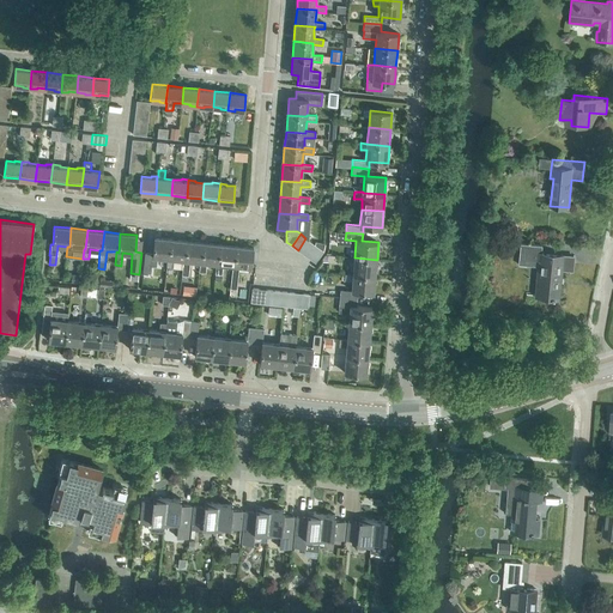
[(169,258),(171,238),(155,237),(153,254),(145,253),(143,272),(151,273),(151,266),(156,266),(157,256),(168,258),(169,258)]
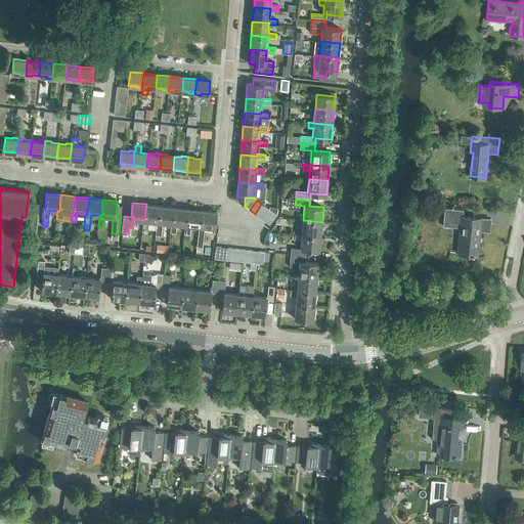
[(159,222),(161,206),(146,204),(144,220),(143,220),(142,228),(147,229),(148,221),(157,222),(159,222)]
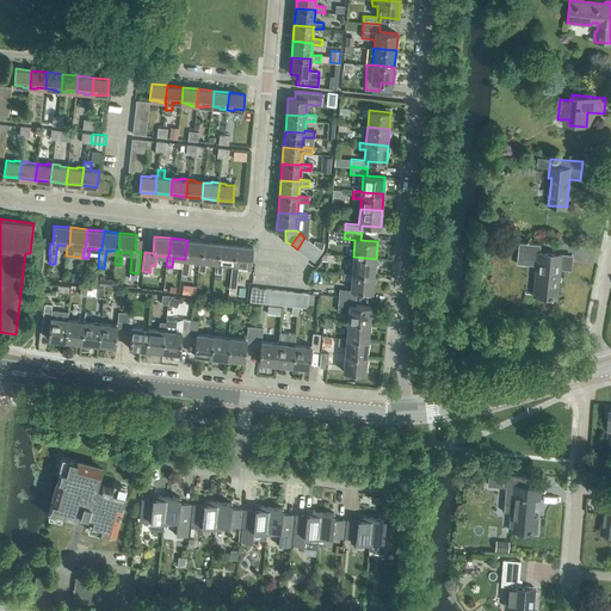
[(302,253),(310,241),(304,238),(297,250),(302,253)]
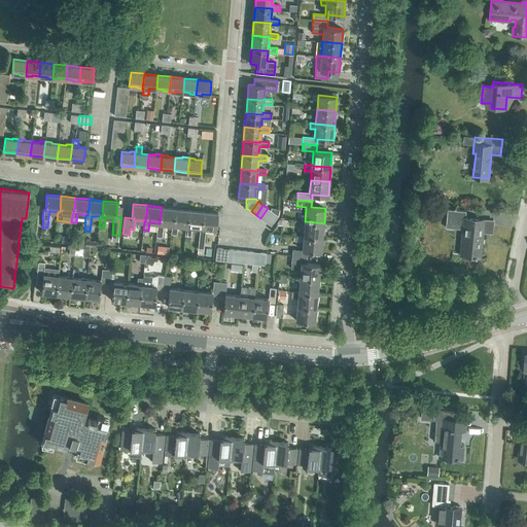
[(174,224),(175,208),(162,207),(160,223),(157,223),(156,236),(162,236),(164,223),(172,224),(174,224)]
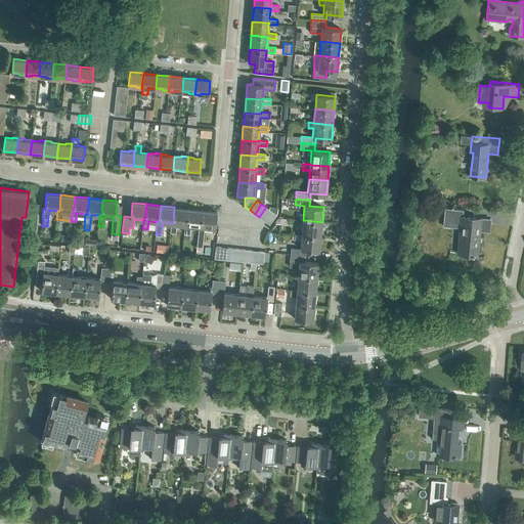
[(186,225),(188,209),(174,207),(173,223),(171,223),(170,231),(175,232),(176,224),(185,225),(186,225)]
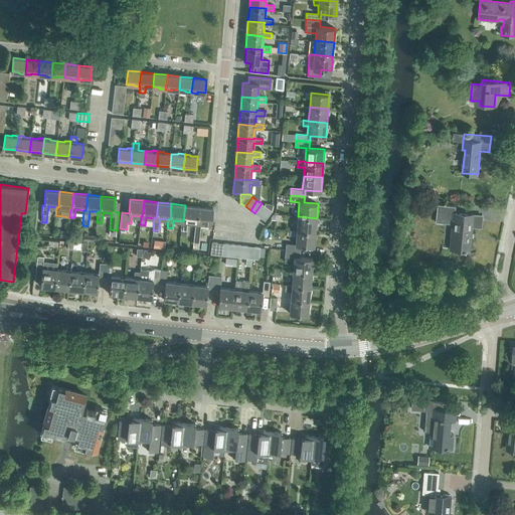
[(260,217),(267,207),(262,203),(254,213),(260,217)]
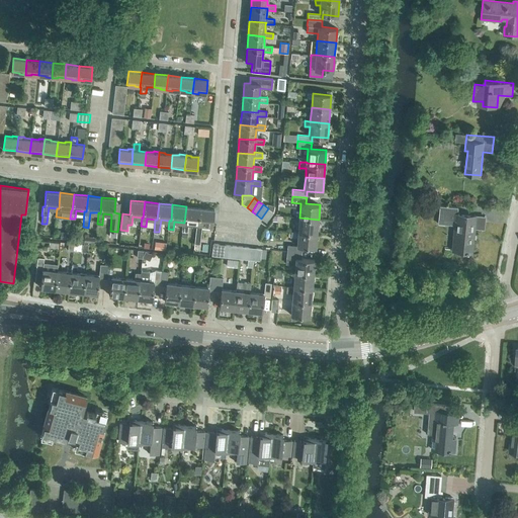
[(458,207),(440,205),(438,224),(455,225),(452,250),(458,251),(465,251),(465,253),(471,253),(472,242),(473,242),(475,232),(473,232),(475,227),(485,228),(484,227),(485,218),(486,218),(475,217),(476,214),(470,214),(470,216),(456,214),(457,208),(458,208),(458,207)]
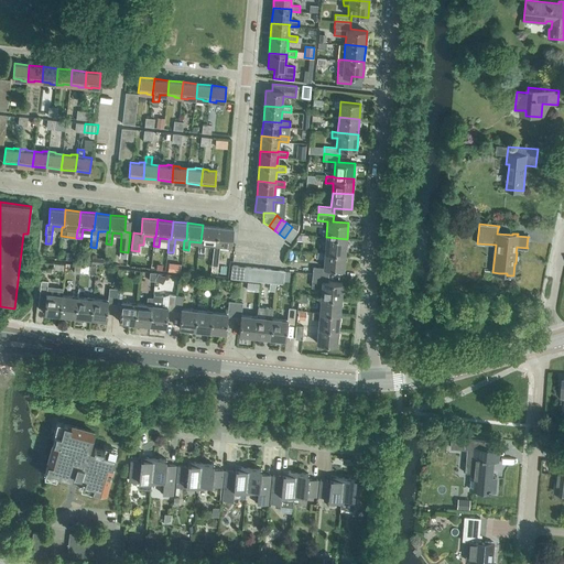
[(216,243),(218,226),(203,225),(201,242),(199,242),(198,251),(204,251),(205,242),(214,243),(216,243)]
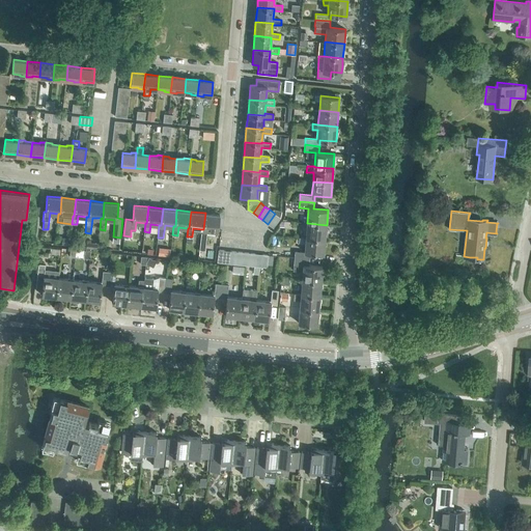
[(205,249),(206,239),(207,230),(218,231),(220,215),(205,213),(203,229),(201,229),(199,249),(205,249)]
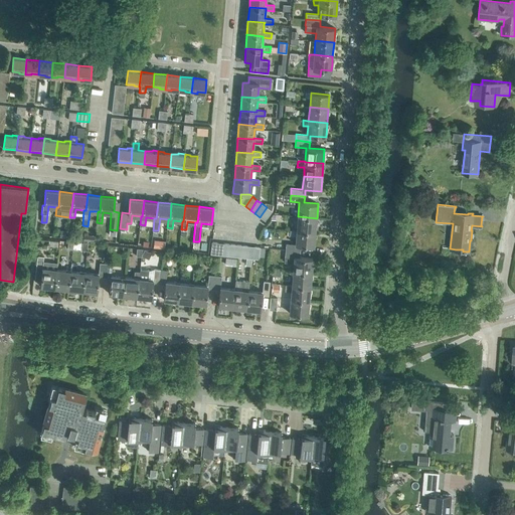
[(272,210),(267,207),(260,217),(265,220),(272,210)]
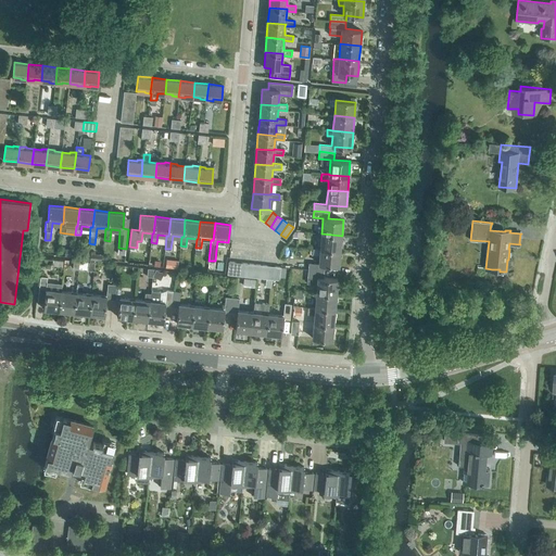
[(340,250),(342,236),(321,234),(320,249),(340,250)]
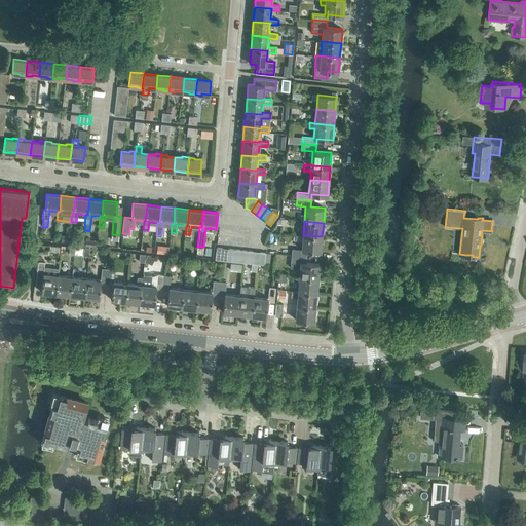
[(321,252),(322,236),(303,235),(302,250),(279,248),(279,254),(292,255),(306,257),(307,250),(321,252)]
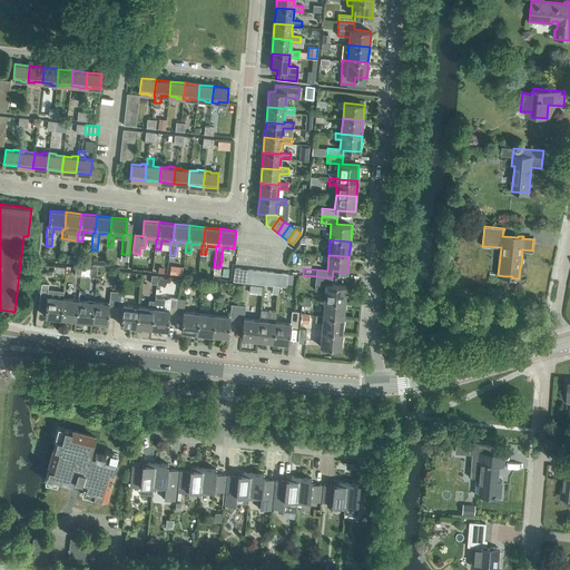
[(169,274),(183,275),(183,267),(170,266),(169,274)]
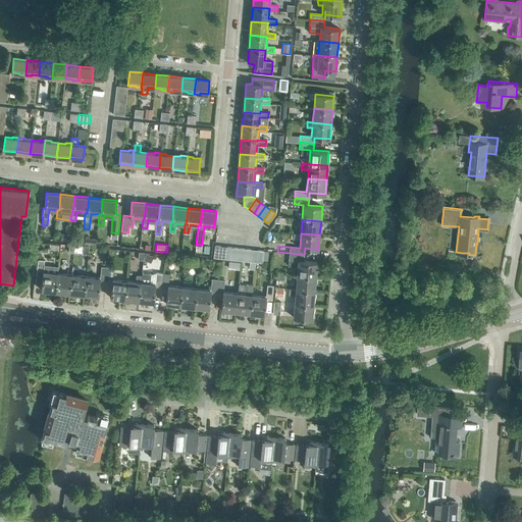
[(304,261),(304,255),(290,253),(289,266),(298,266),(297,274),(316,276),(317,262),(304,261)]
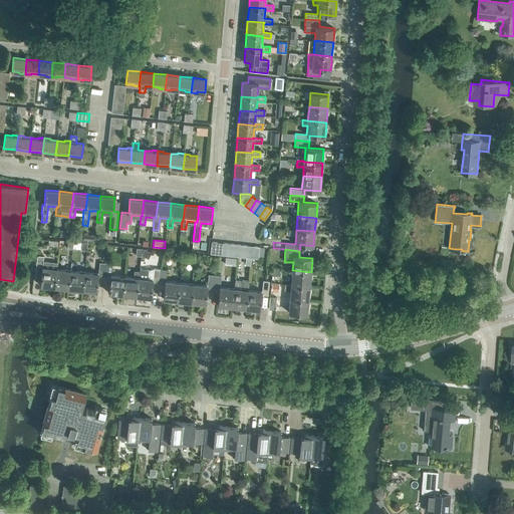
[(54,287),(56,269),(57,264),(43,262),(44,256),(37,255),(36,269),(42,270),(40,285),(54,287)]
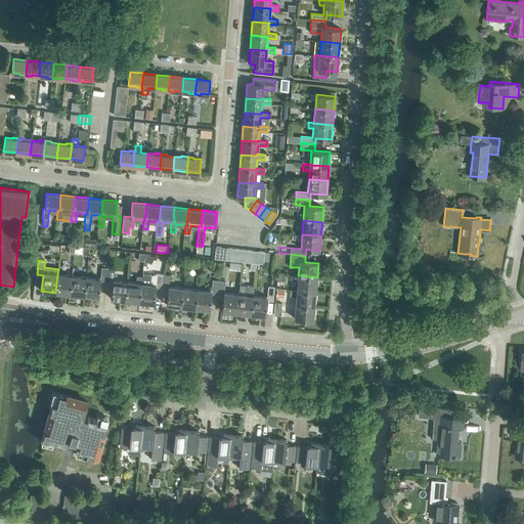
[(100,281),(106,282),(107,268),(101,267),(100,278),(86,277),(84,296),(98,298),(100,281)]
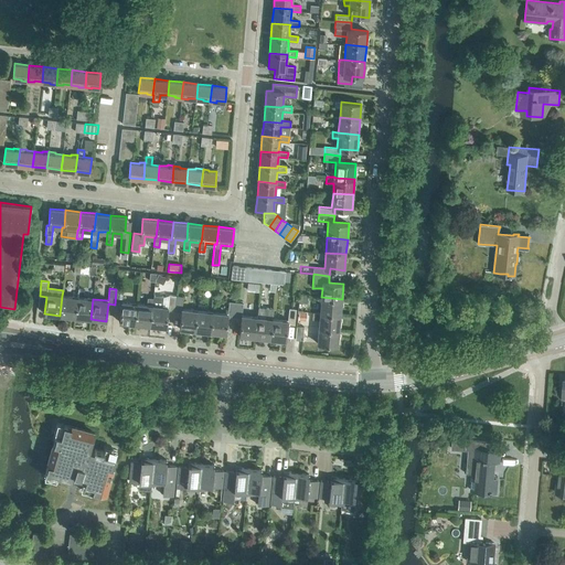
[(135,323),(137,304),(121,302),(124,289),(116,289),(115,305),(121,306),(119,322),(135,323)]
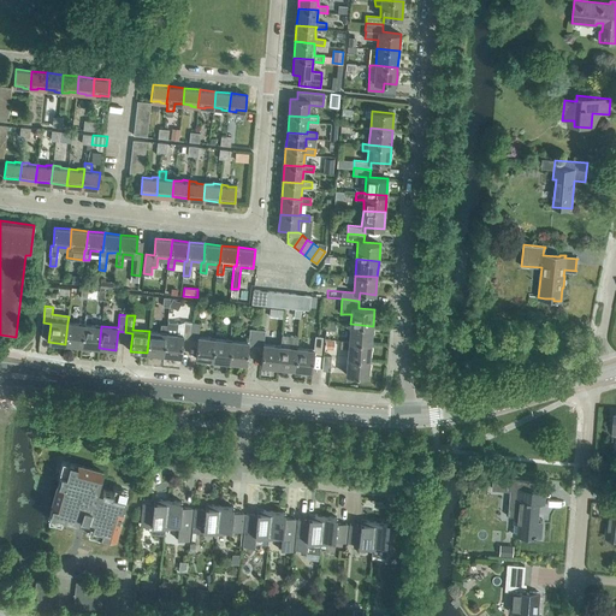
[(183,338),(190,339),(193,323),(184,321),(183,335),(177,335),(178,323),(167,323),(167,325),(166,333),(164,355),(181,357),(183,338)]
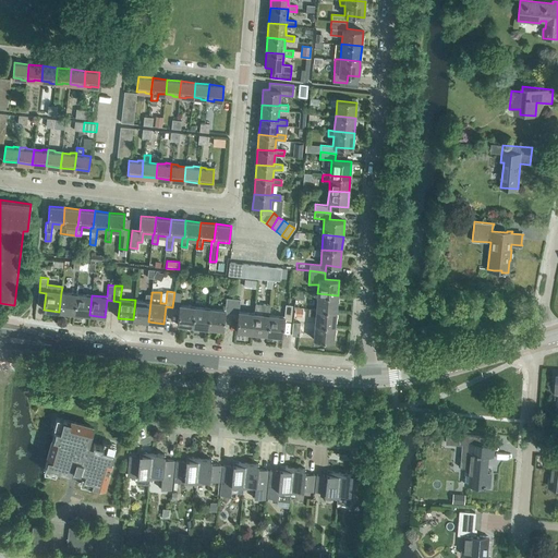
[(74,313),(76,293),(61,292),(59,312),(74,313)]
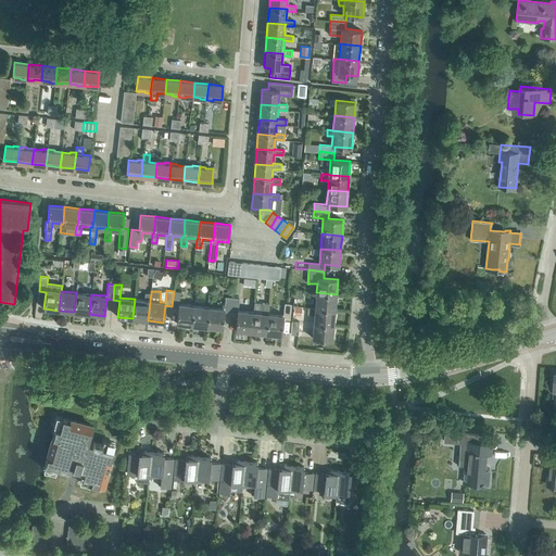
[(192,325),(194,305),(179,304),(180,291),(174,291),(172,306),(178,307),(177,324),(192,325)]
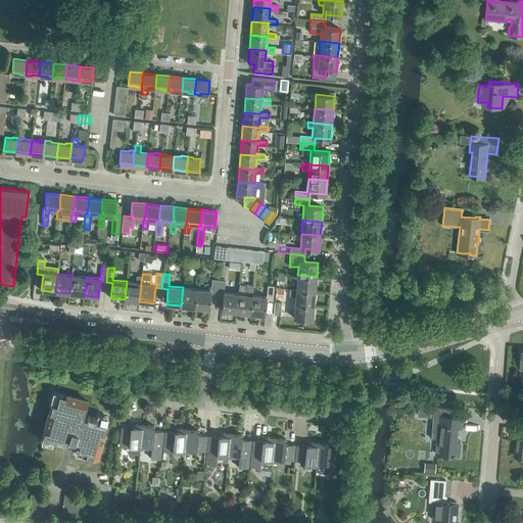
[(84,295),(86,277),(72,275),(69,293),(84,295)]
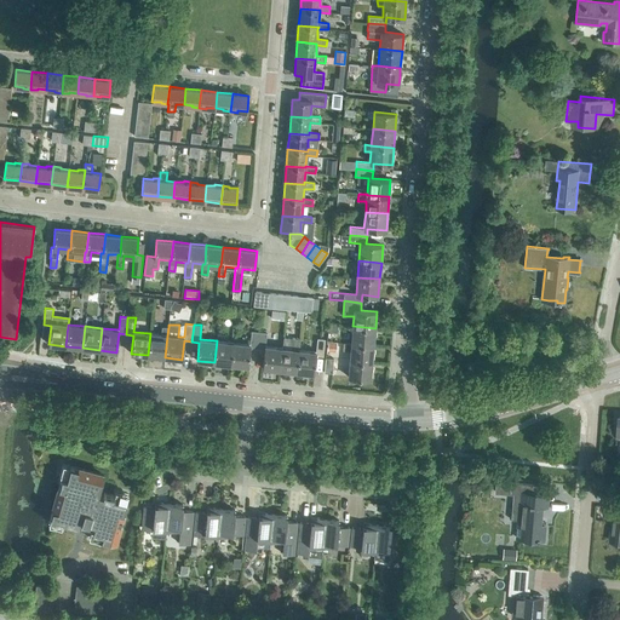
[(167,336),(168,327),(162,326),(161,334),(150,333),(148,355),(165,357),(167,336)]
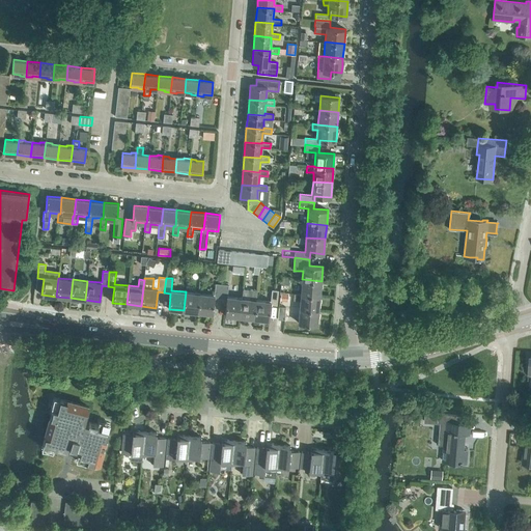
[(320,296),(322,281),(302,279),(301,294),(320,296)]
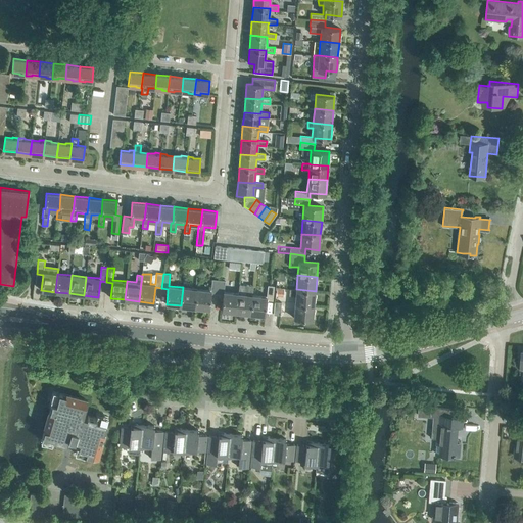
[(210,293),(217,294),(219,280),(212,279),(211,290),(197,289),(195,307),(209,310),(210,293)]
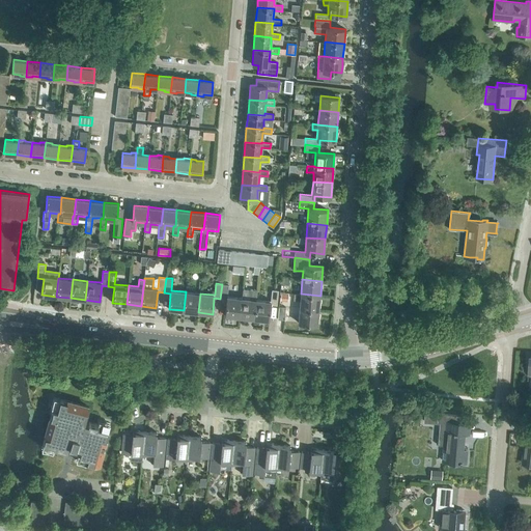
[(240,316),(242,298),(227,297),(228,284),(222,284),(220,299),(226,300),(225,315),(240,316)]
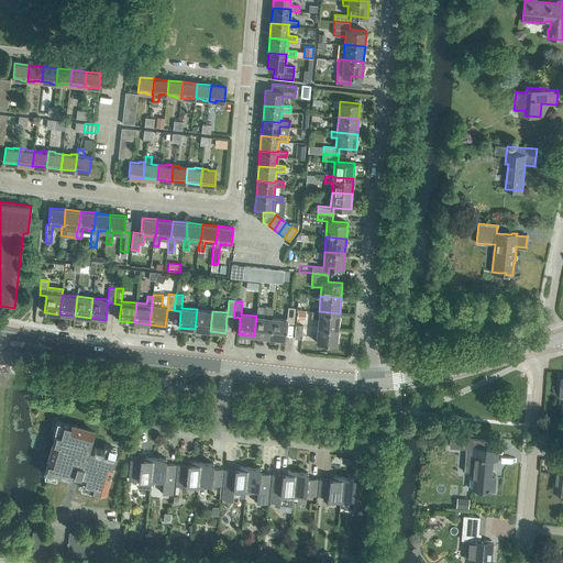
[(272,318),(273,308),(257,307),(256,316),(254,335),(269,338),(272,318)]
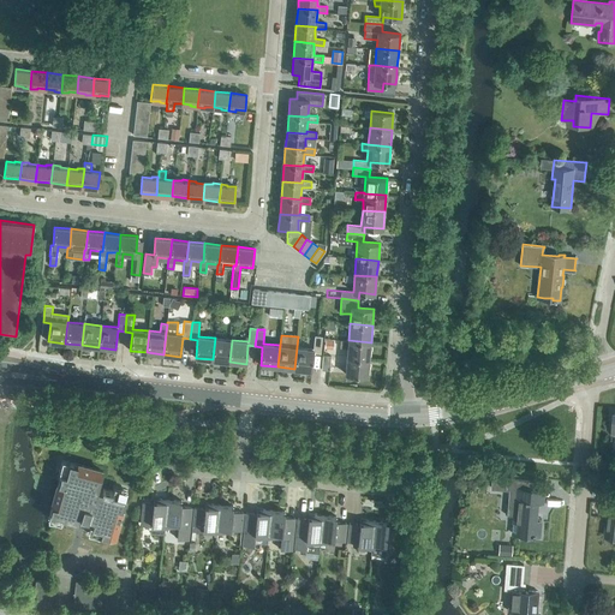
[(314,348),(297,347),(294,369),(311,371),(314,352),(321,353),(322,336),(315,335),(314,348)]
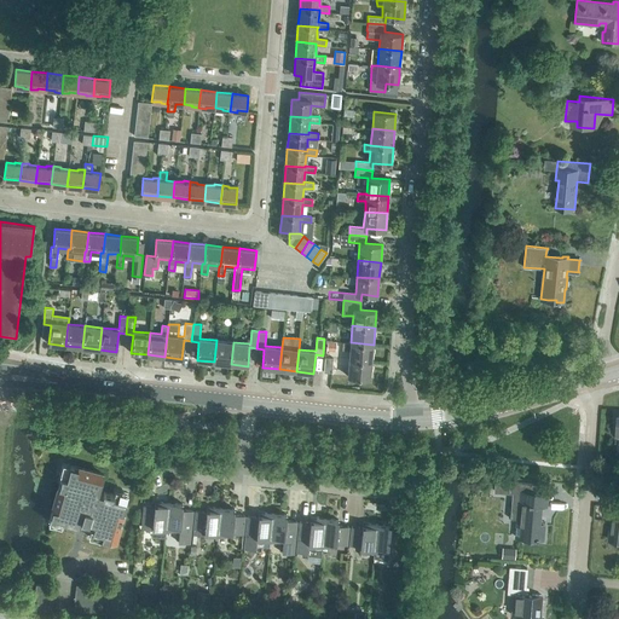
[(231,364),(233,342),(217,340),(214,362),(231,364)]
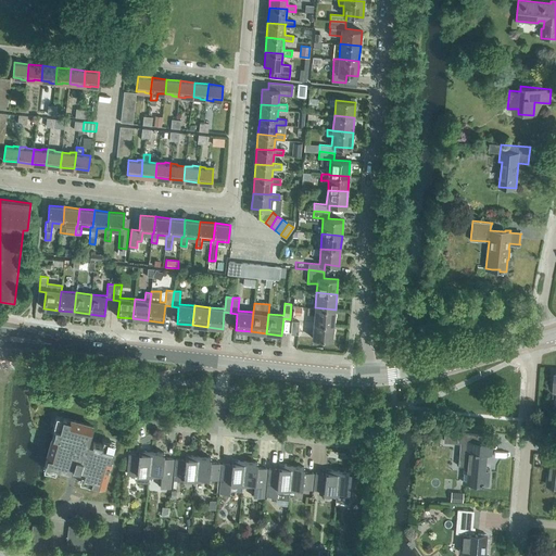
[(333,325),(336,310),(315,307),(314,323),(333,325)]
